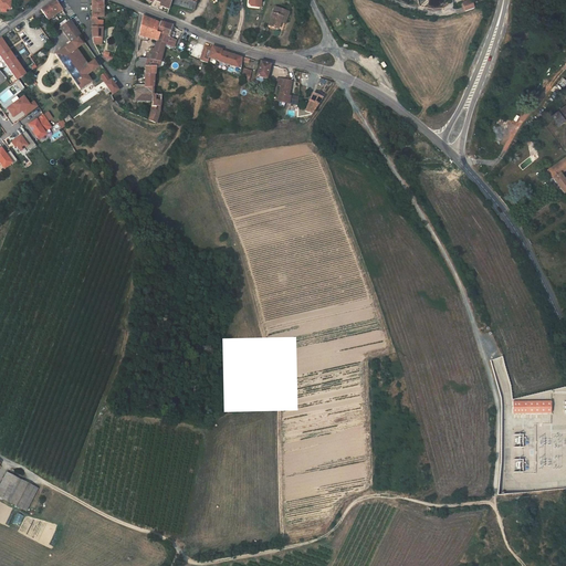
[(56,0),(52,0),(41,9),(46,17),(52,13),(62,7),(58,0),(56,0)]
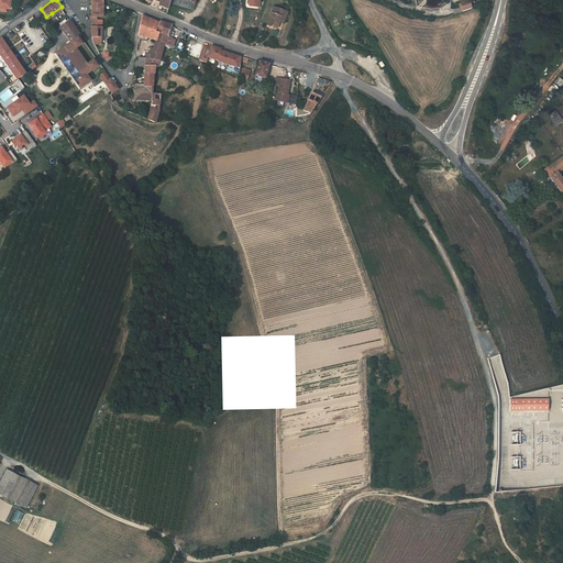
[(103,17),(103,7),(92,7),(92,17),(97,17),(103,17)]
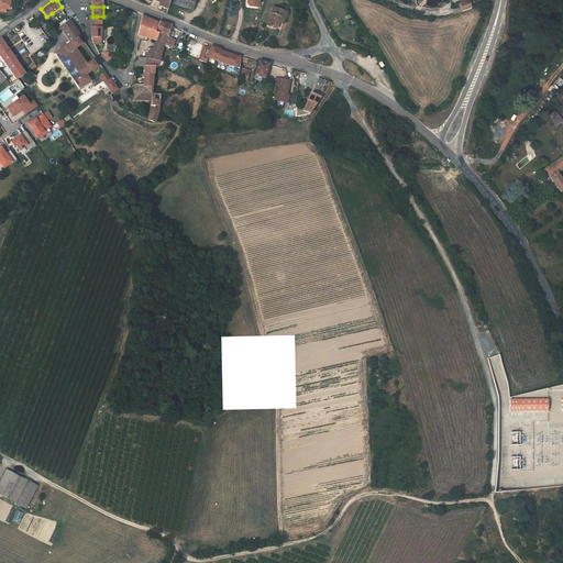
[(288,13),(274,8),(267,26),(277,30),(279,22),(280,18),(286,19),(288,13)]
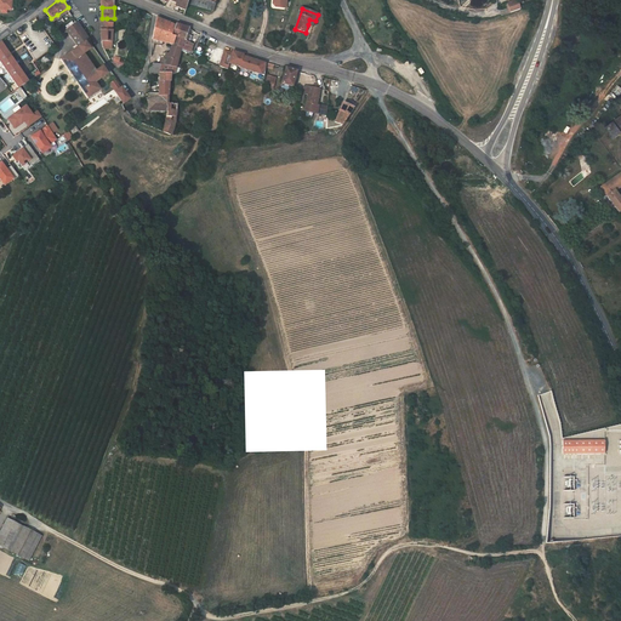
[(159,17),(152,39),(163,41),(164,38),(174,40),(176,33),(172,32),(176,24),(159,17)]
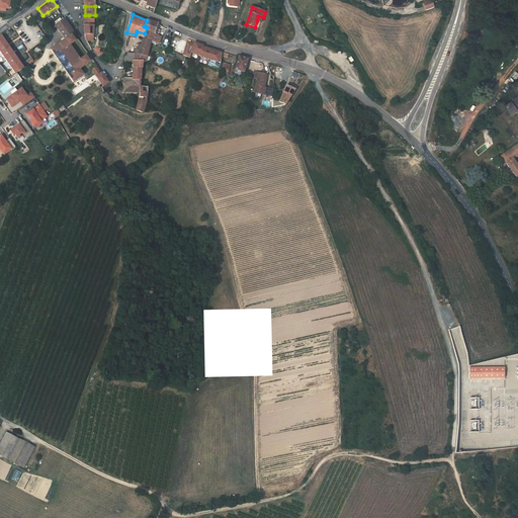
[(57,24),(66,38),(72,33),(75,31),(65,17),(57,24)]
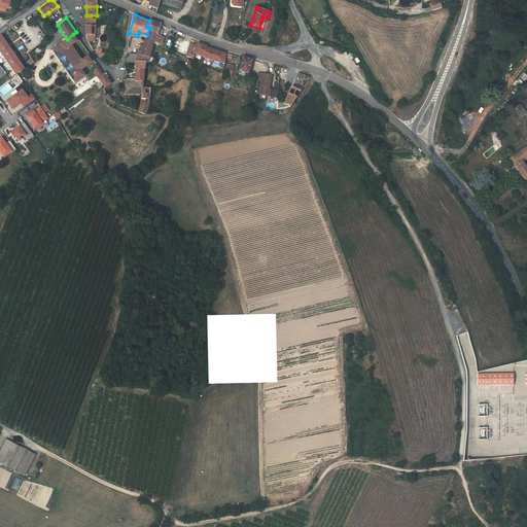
[(156,32),(159,23),(149,19),(149,21),(146,27),(149,28),(156,32)]
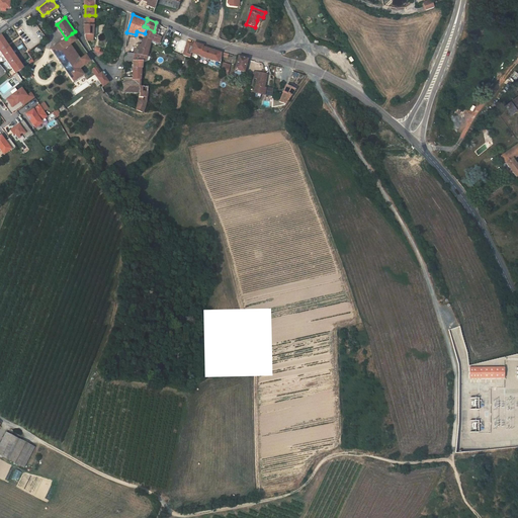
[(93,33),(94,33),(94,21),(85,21),(86,32),(86,35),(88,38),(93,39),(93,33)]
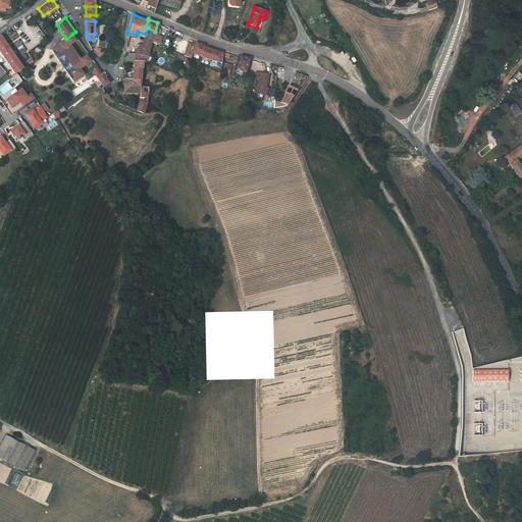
[(145,36),(153,39),(155,40),(157,38),(162,40),(164,36),(155,32),(148,28),(146,34),(145,36)]
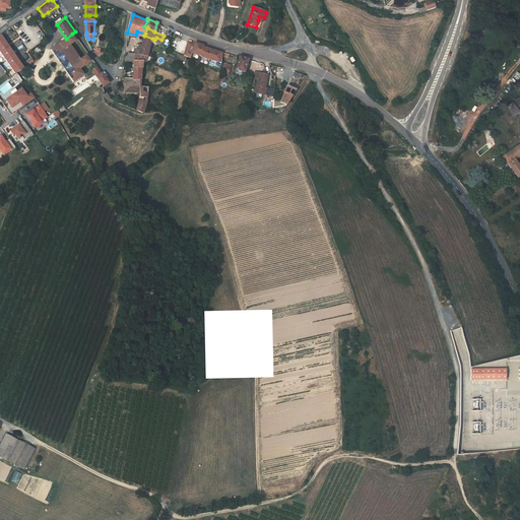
[(53,48),(74,81),(85,73),(81,68),(91,60),(86,54),(82,57),(79,53),(77,54),(70,45),(76,40),(72,34),(66,39),(53,48)]
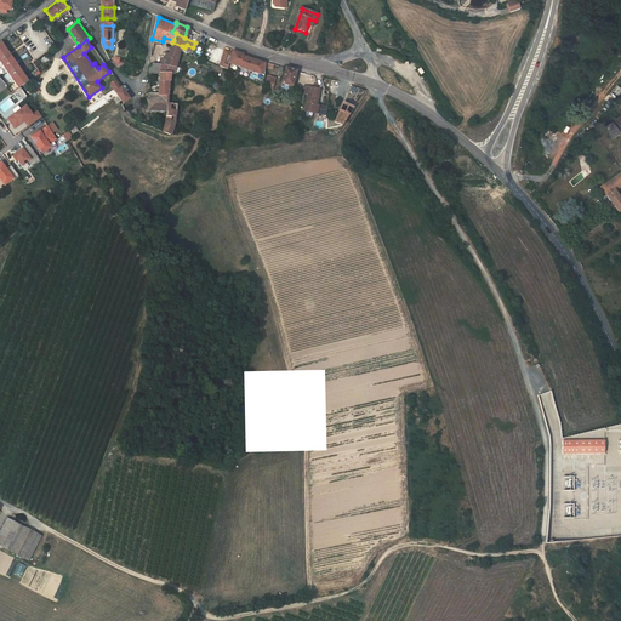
[(20,87),(22,86),(29,80),(3,41),(0,41),(0,58),(4,64),(6,68),(15,80),(20,87)]
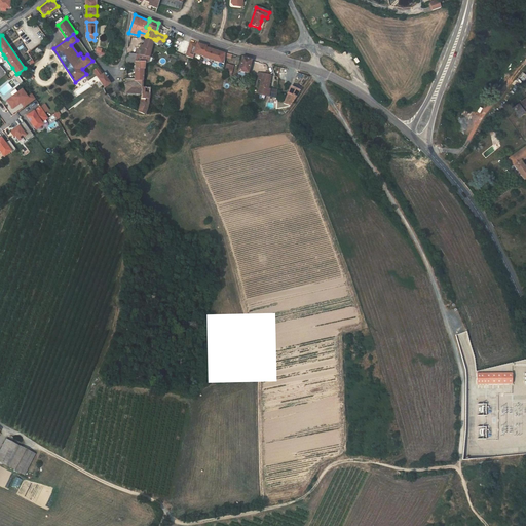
[(149,55),(153,41),(154,40),(154,39),(146,36),(143,44),(140,43),(138,48),(136,47),(134,53),(149,55)]
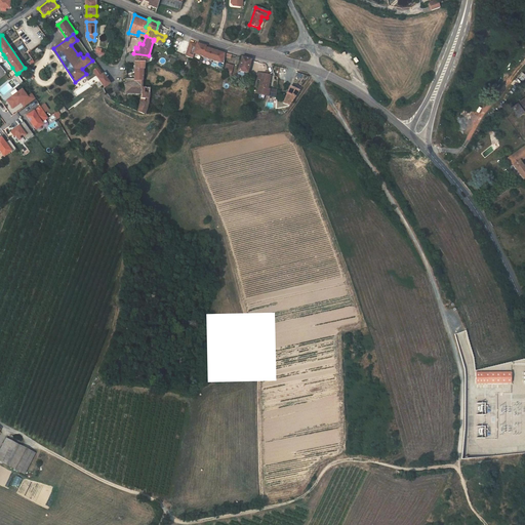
[(190,43),(186,54),(190,56),(192,57),(194,52),(203,54),(203,55),(225,62),(226,52),(213,48),(206,46),(207,45),(198,42),(197,43),(194,42),(194,44),(190,43)]
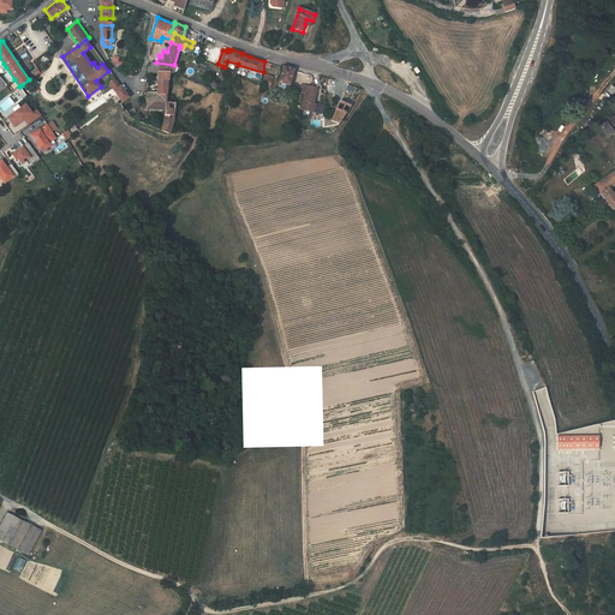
[(113,59),(113,58),(112,60),(120,69),(123,61),(118,60),(113,59)]
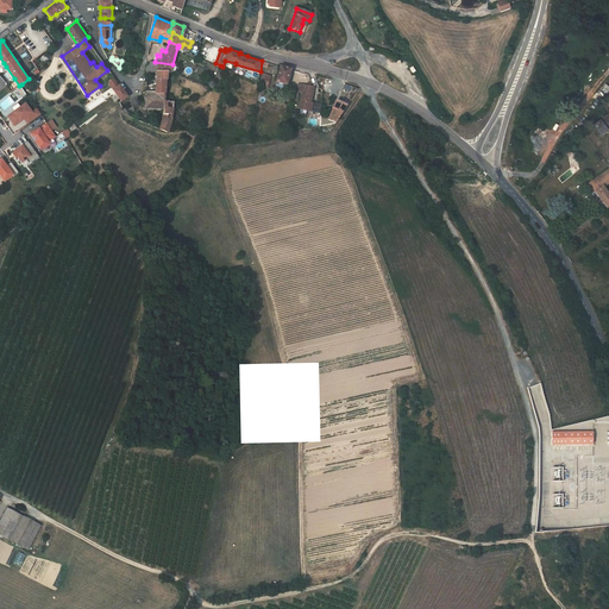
[(173,64),(155,62),(151,62),(146,64),(146,71),(156,73),(156,79),(167,79),(169,79),(169,70),(171,71),(173,69),(175,70),(176,66),(173,64)]
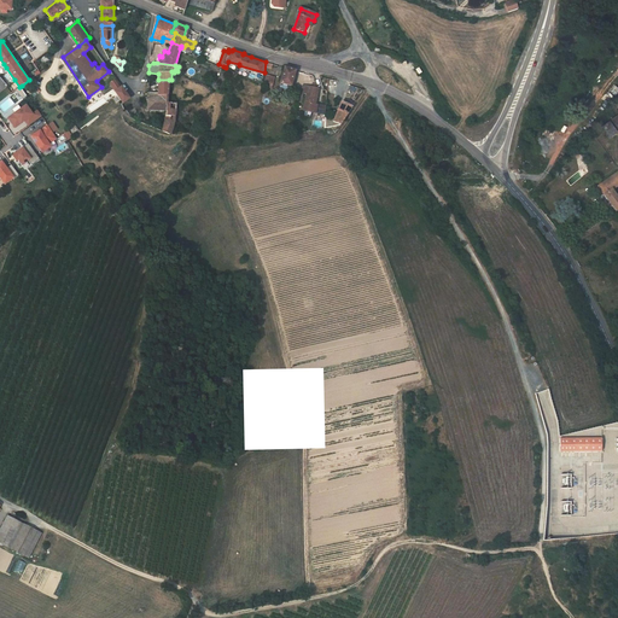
[(297,70),(286,65),(281,80),(283,80),(281,85),(281,86),(289,88),(291,87),(292,83),(297,70)]
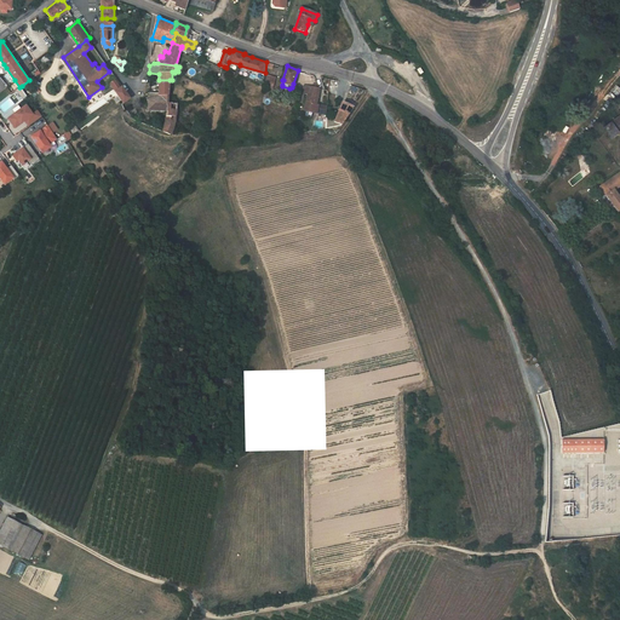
[(15,80),(6,68),(0,73),(0,78),(6,86),(15,80)]
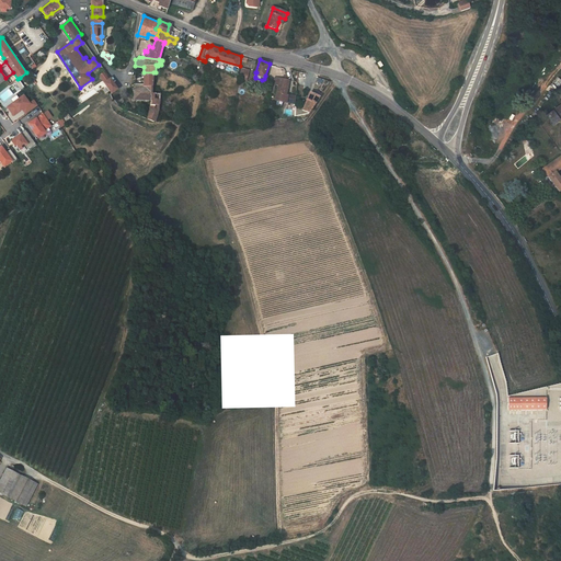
[(250,68),(243,66),(241,73),(249,76),(250,71),(250,68)]
